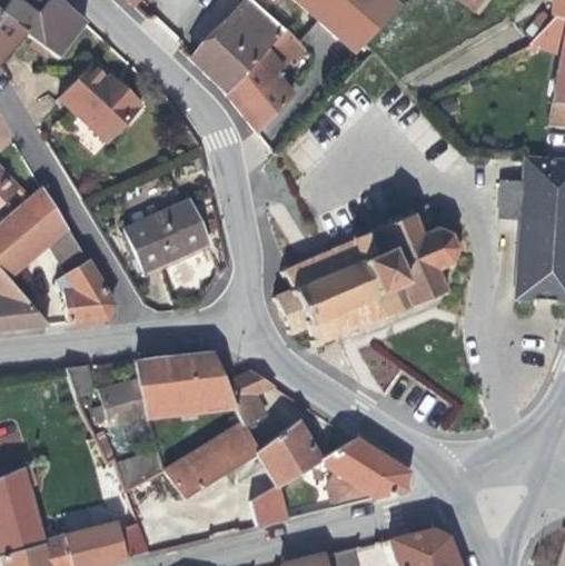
[(77,7),(69,0),(50,0),(39,13),(23,0),(11,0),(3,9),(0,7),(0,22),(8,13),(28,29),(58,55),(90,19),(77,7)]
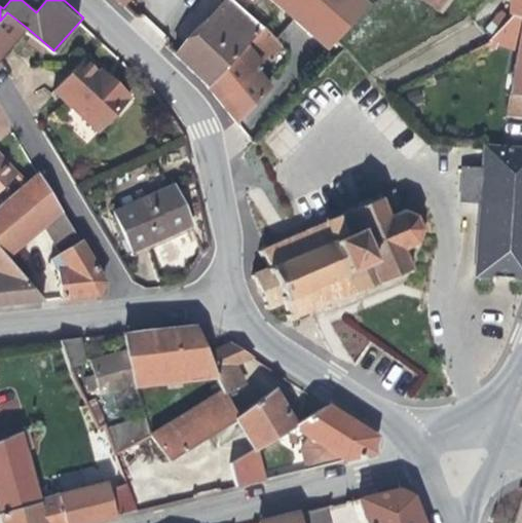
[(121,0),(138,15),(145,7),(137,0),(121,0)]
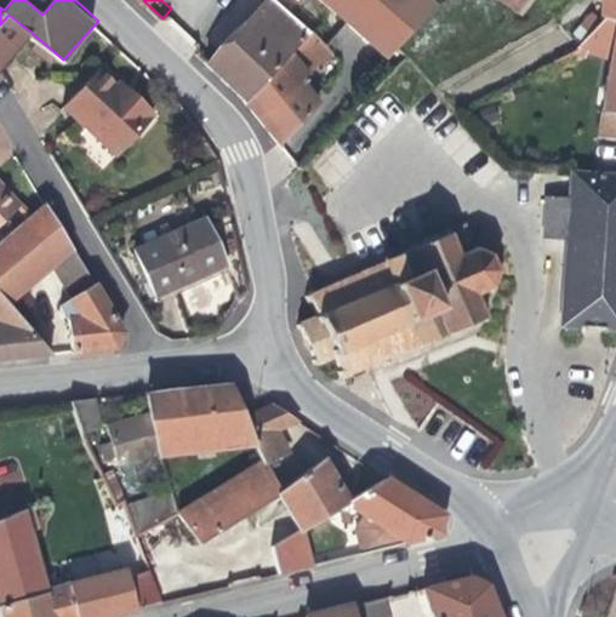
[(271,0),(210,64),(247,100),(315,33),(279,0),(271,0)]
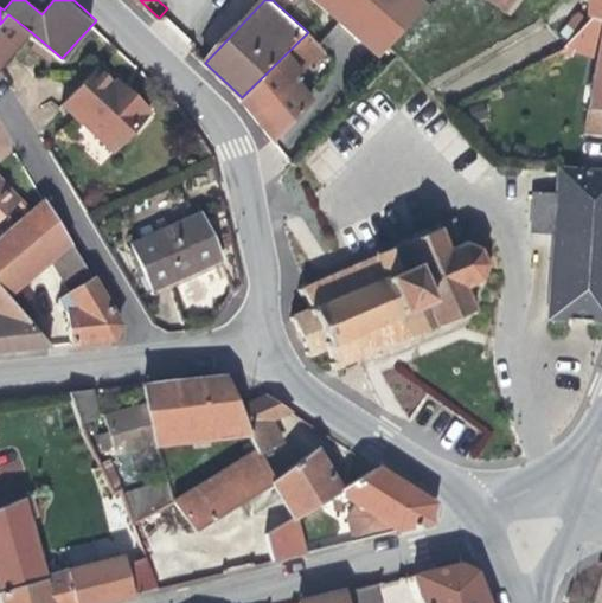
[(319,0),(384,56),(395,45),(434,5),(428,0),(319,0)]
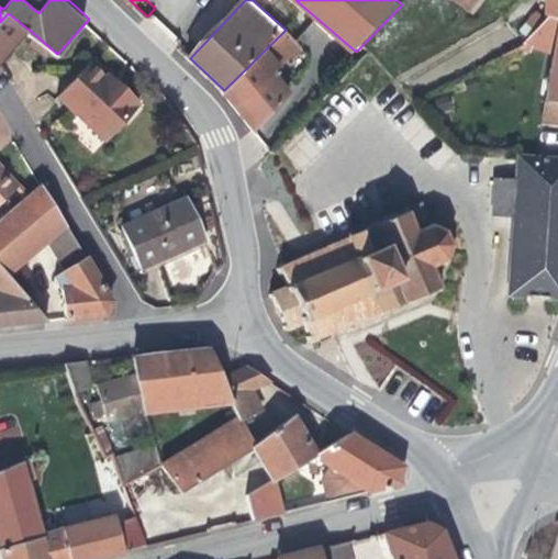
[(462,0),(478,10),(483,0),(462,0)]
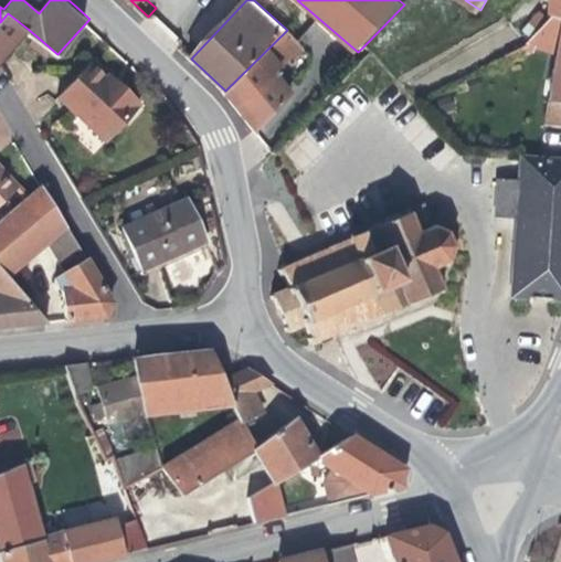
[(549,0),(549,13),(560,18),(560,0),(549,0)]
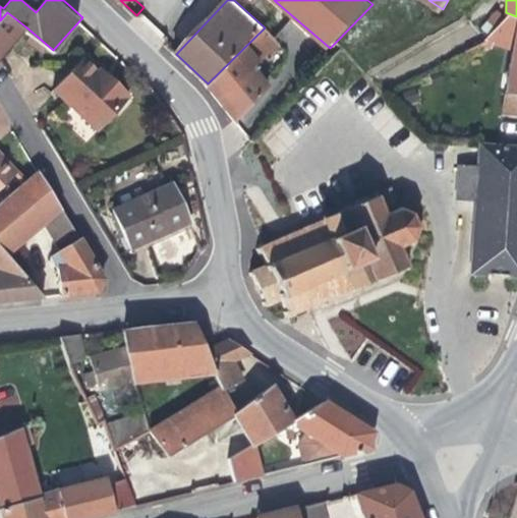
[(0,54),(25,26),(7,12),(0,20),(0,54)]
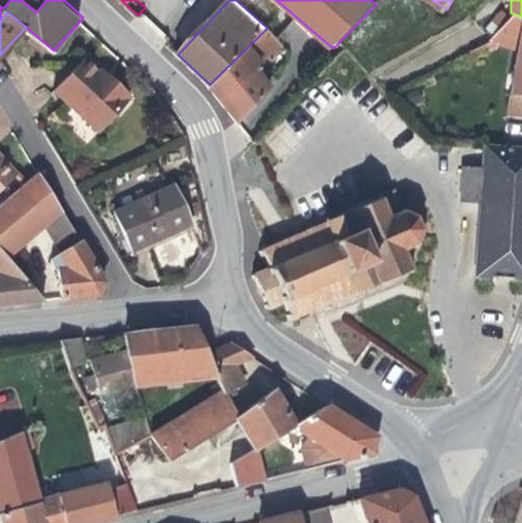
[(521,16),(511,12),(489,40),(494,43),(497,39),(517,46),(512,114),(521,114),(521,16)]
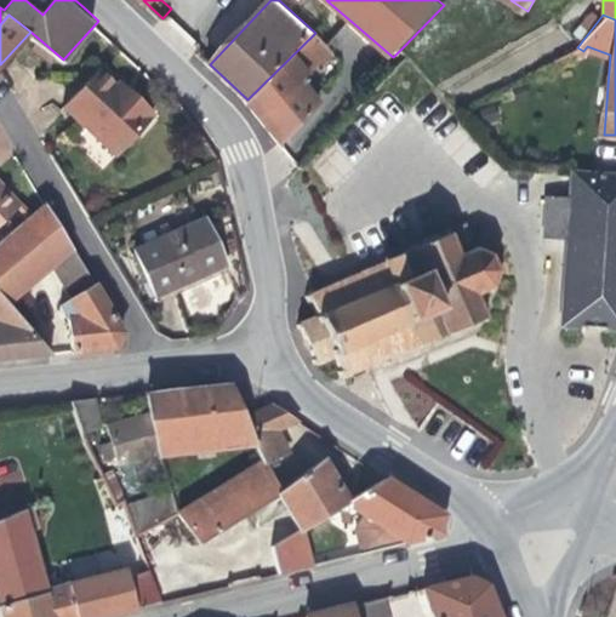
[(315,33),(247,100),(258,108),(275,130),(284,141),(324,101),(306,83),(336,52),(315,33)]
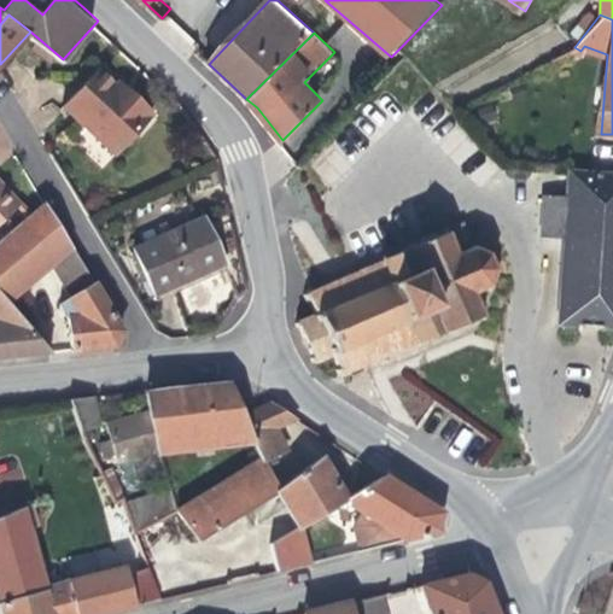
[(128,97),(115,85),(98,69),(65,104),(116,153),(155,112),(133,91),(128,97)]
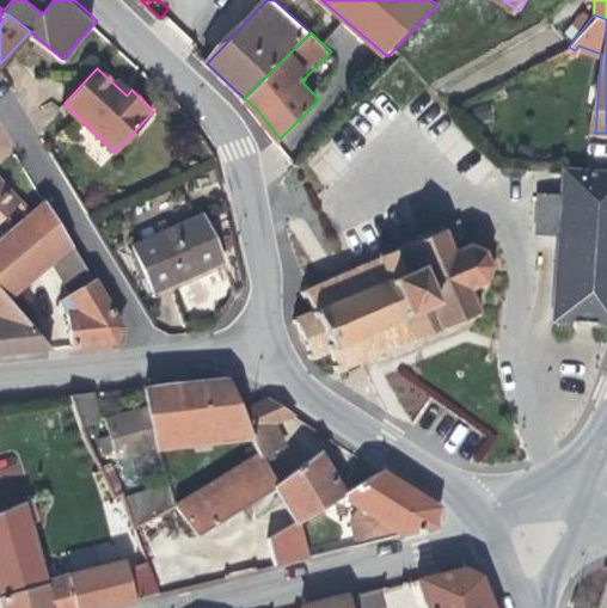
[(520,77),(503,85),(508,100),(526,91),(520,77)]
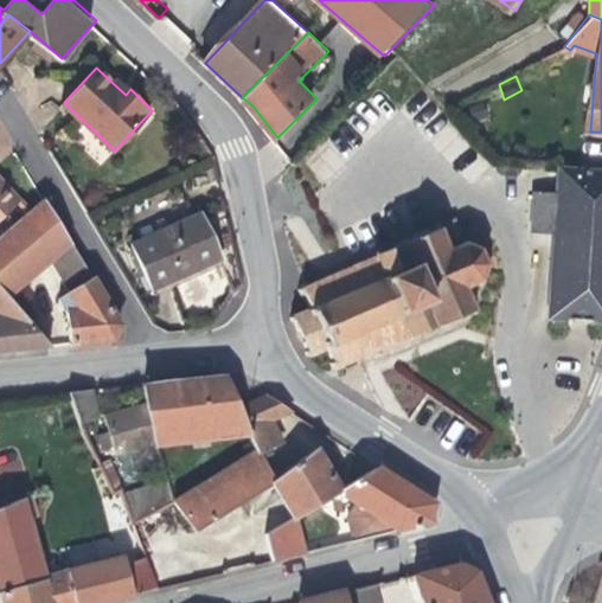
[(119,77),(113,83),(126,95),(130,89),(126,84),(119,77)]
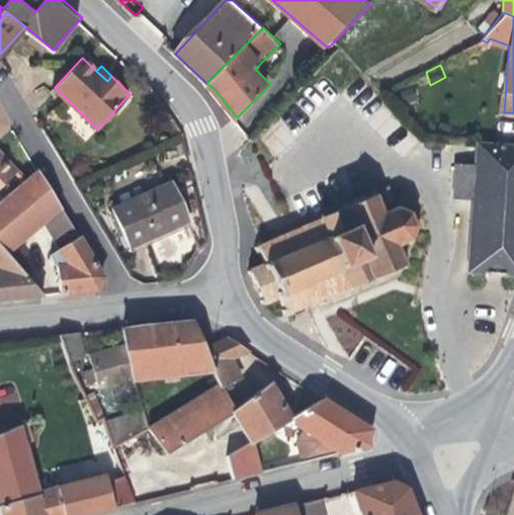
[(472,270),(513,273),(513,145),(481,143),(479,164),(458,162),(456,197),(476,198),(472,270)]
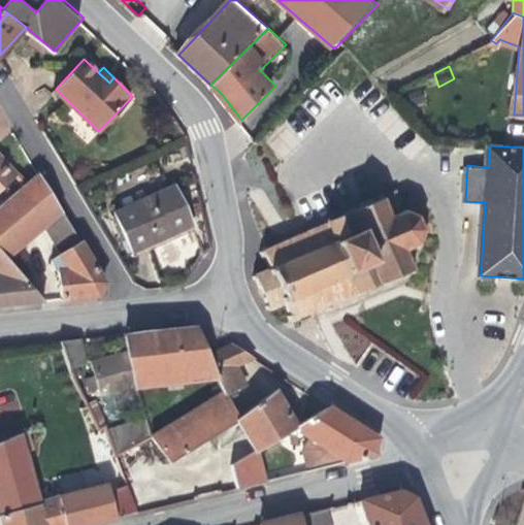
[(0,150),(0,191),(21,170),(0,150)]
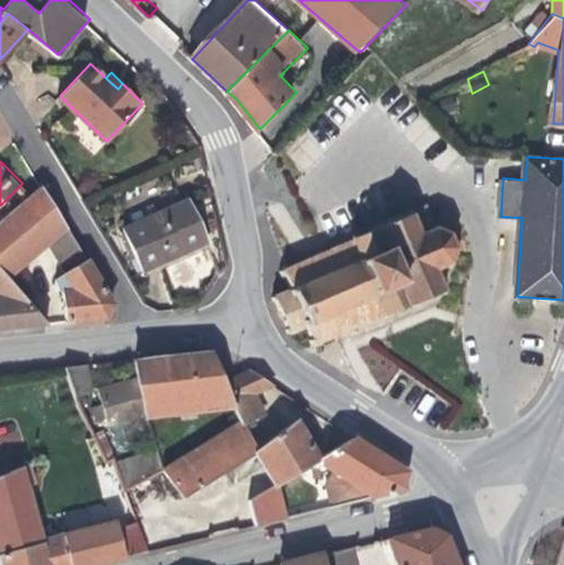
[(116,303),(42,184),(0,221),(0,266),(8,276),(16,285),(20,285),(21,284),(23,281),(23,279),(14,270),(49,240),(70,271),(68,273),(77,286),(77,291),(66,291),(71,320),(92,318),(109,316),(116,303)]
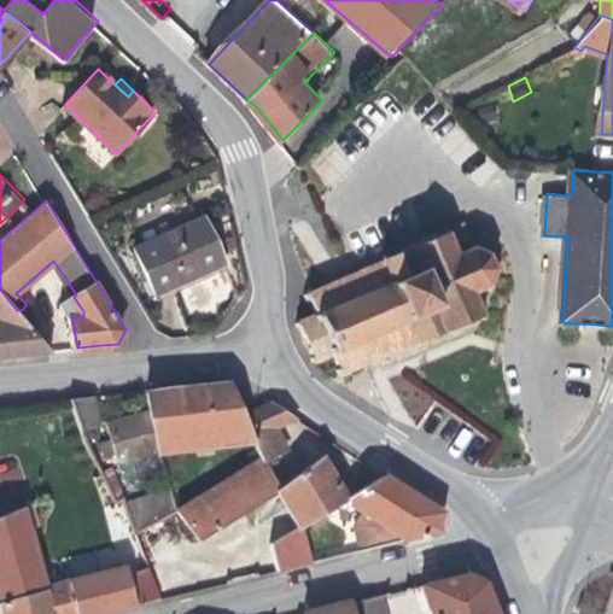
[(208,214),(138,245),(158,293),(228,263),(217,239),(208,214)]
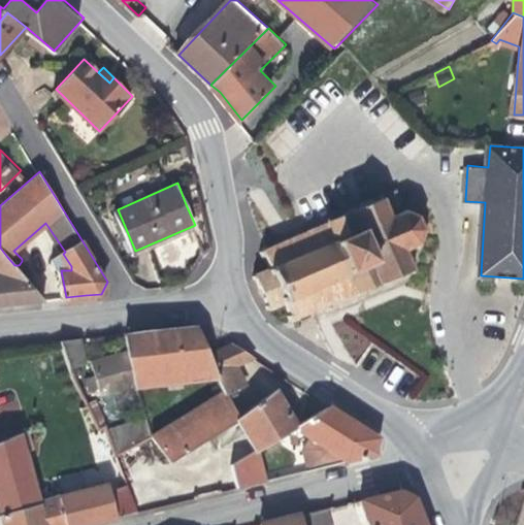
[(427,247),(427,241),(428,232),(425,224),(429,223),(426,219),(424,222),(421,218),(418,212),(412,207),(415,202),(410,200),(407,205),(403,202),(396,200),(388,199),(389,195),(386,193),(384,199),(357,210),(356,208),(351,210),(352,214),(335,220),(334,218),(329,220),(330,223),(305,233),(304,230),(298,233),(299,235),(270,248),(269,244),(264,245),(265,250),(264,250),(265,255),(268,255),(273,268),(262,273),(261,270),(257,272),(258,274),(256,275),(259,282),(261,281),(270,302),(268,303),(273,310),(274,312),(279,308),(277,306),(289,301),(294,314),(291,315),(293,320),(296,319),(297,322),(301,321),(301,318),(328,305),(330,308),(335,305),(334,303),(359,292),(360,295),(366,293),(365,290),(382,283),(383,286),(388,284),(387,281),(410,270),(413,274),(417,270),(414,268),(422,259),(424,253),(429,253),(431,249),(427,247)]
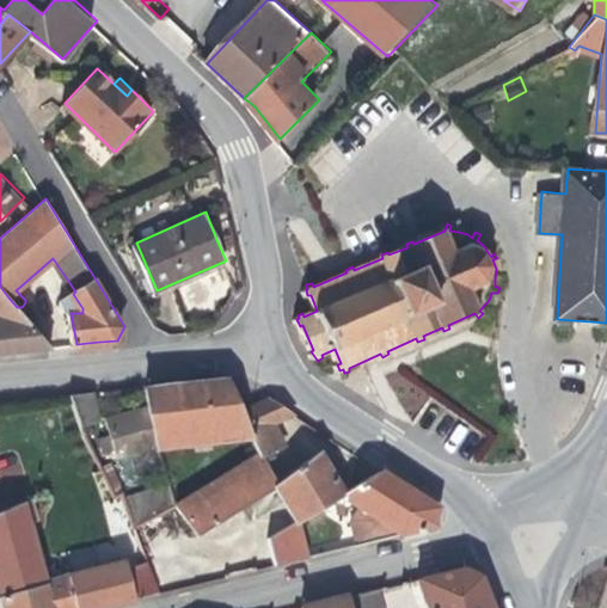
[(17,307),(8,298),(0,304),(0,333),(14,352),(51,348),(17,307)]
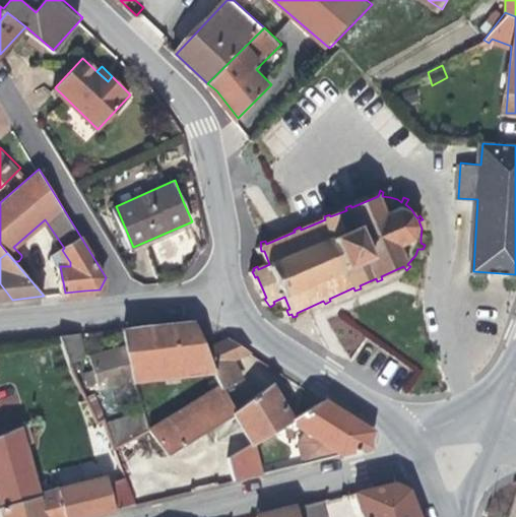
[(0,301),(12,300),(0,283),(0,301)]
